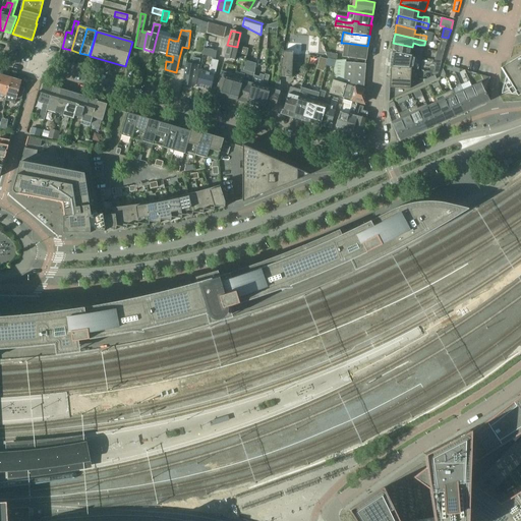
[(157,36),(153,52),(166,55),(169,39),(157,36)]
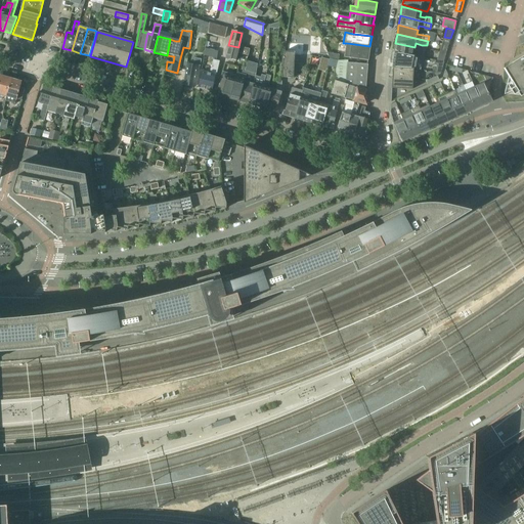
[(450,38),(444,37),(441,45),(448,46),(450,38)]
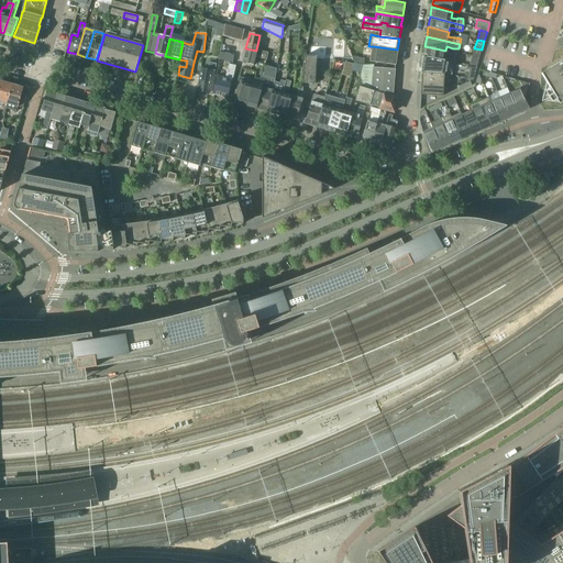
[(373,46),(371,62),(396,65),(398,50),(397,50),(373,46)]
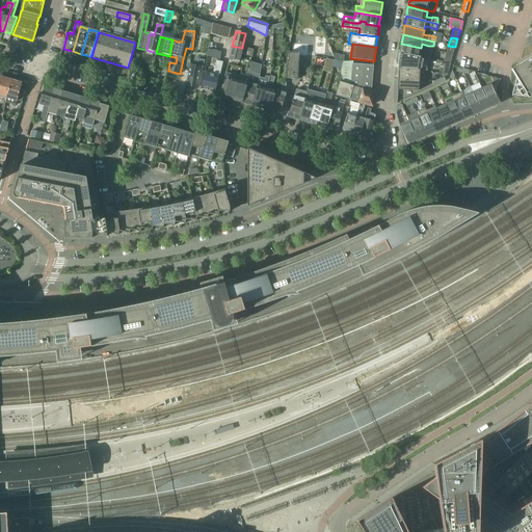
[(421,48),(421,49),(401,45),(399,53),(429,58),(430,58),(431,54),(428,53),(428,49),(421,48)]
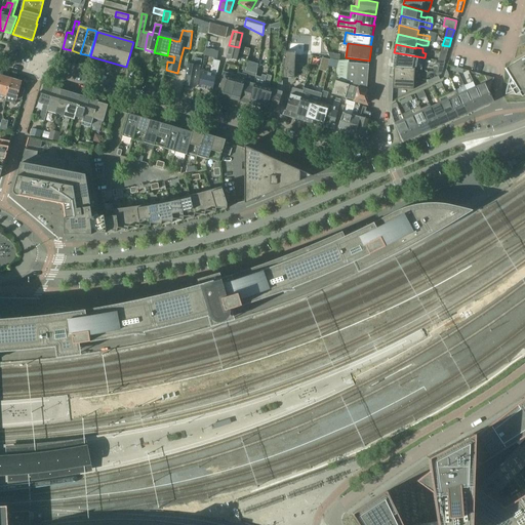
[(239,50),(239,47),(229,45),(226,58),(236,62),(238,53),(239,50)]
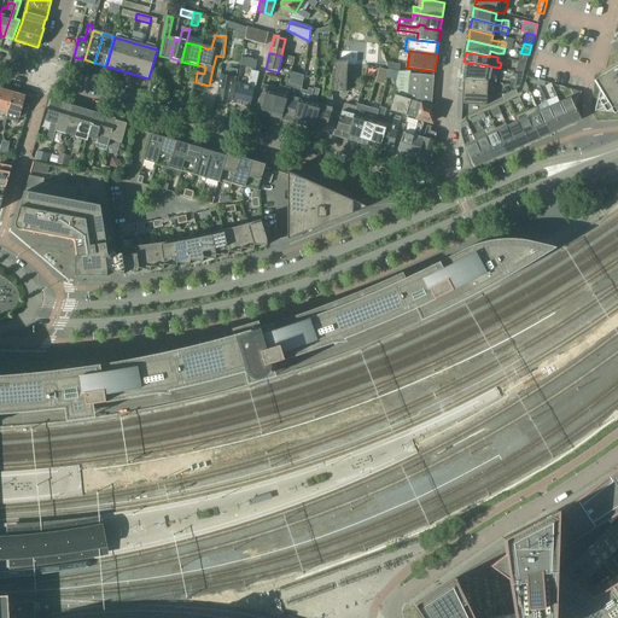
[(520,53),(518,62),(526,64),(529,54),(520,53)]
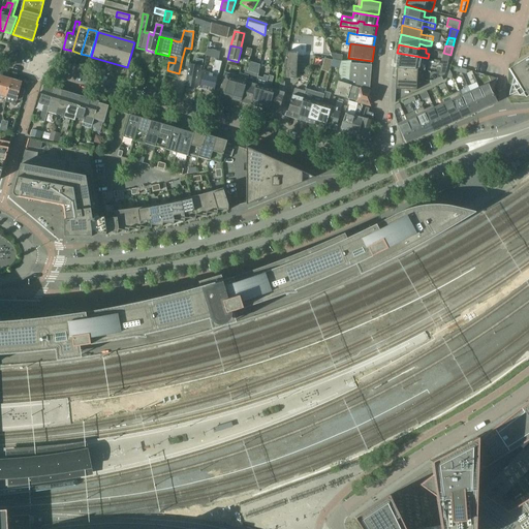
[(285,67),(284,79),(296,79),(298,53),(287,52),(285,67)]
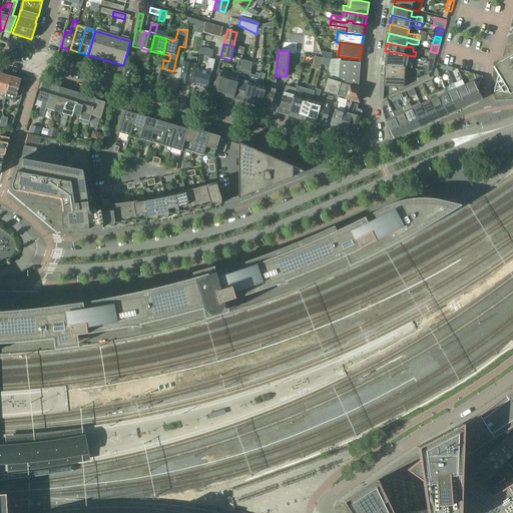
[(384,62),(385,62),(384,66),(385,66),(405,67),(407,67),(411,68),(414,56),(385,51),(384,62)]
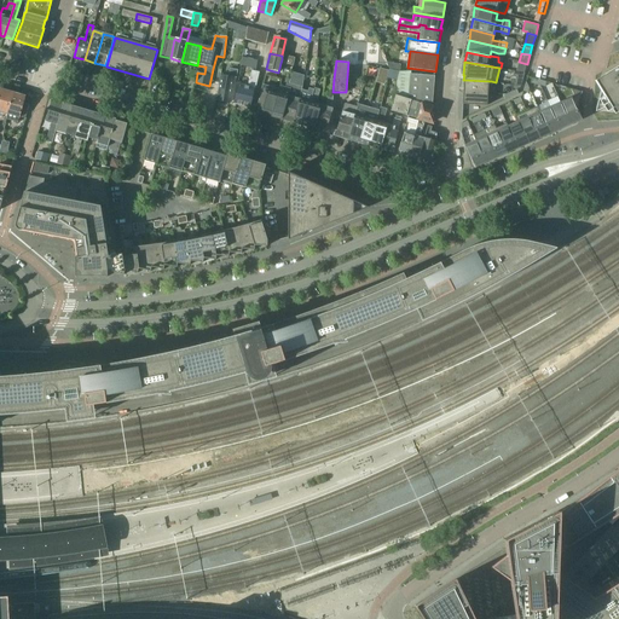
[(524,73),(527,64),(519,62),(516,71),(524,73)]
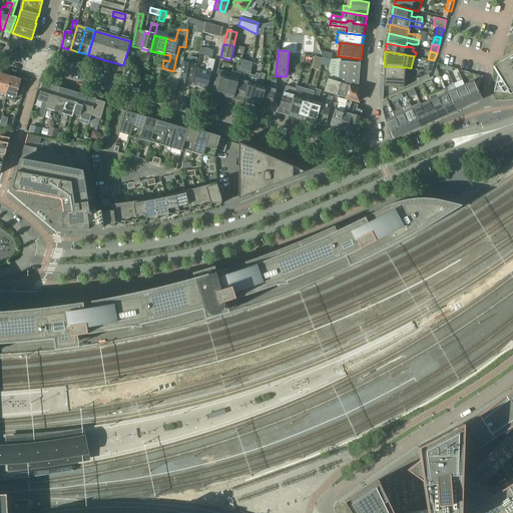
[(512,54),(501,62),(493,67),(498,75),(493,93),(506,88),(507,90),(512,86),(512,54)]
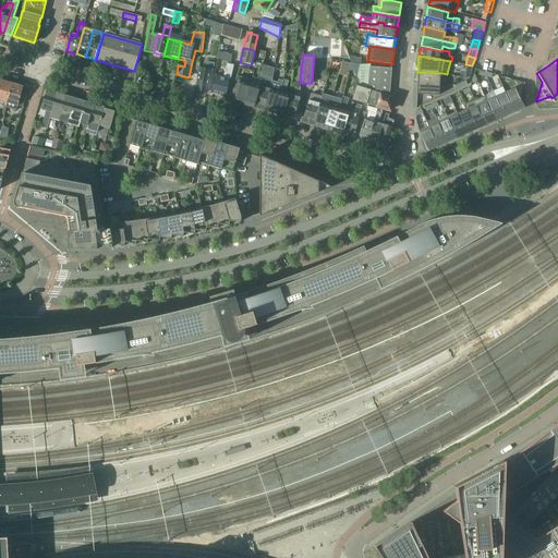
[(342,61),(340,69),(348,71),(350,63),(342,61)]
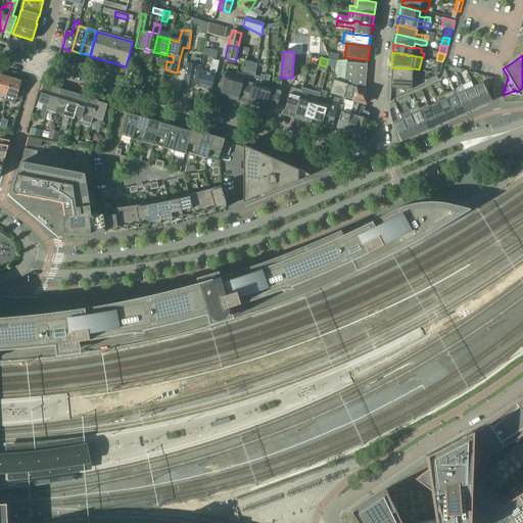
[(187,63),(183,85),(193,87),(197,67),(199,68),(201,59),(194,58),(193,64),(187,63)]
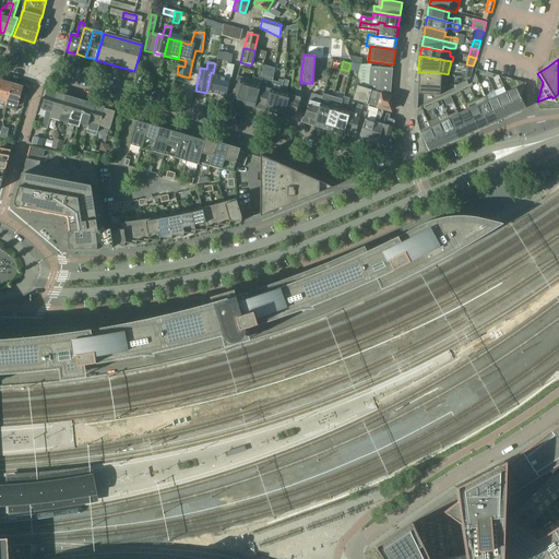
[(360,64),(360,63),(352,62),(349,71),(358,73),(359,70),(360,64)]
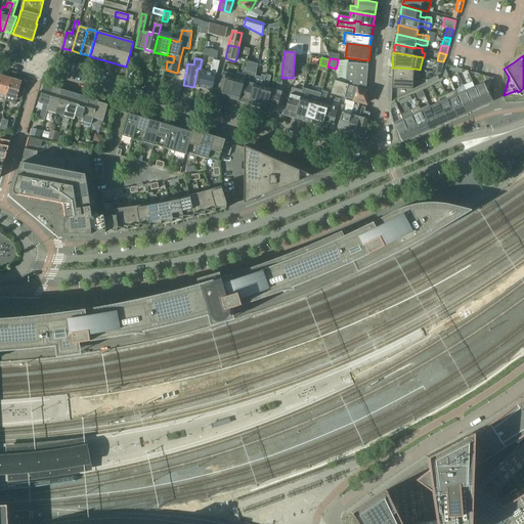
[(434,72),(440,74),(443,61),(434,59),(433,66),(435,66),(434,72)]
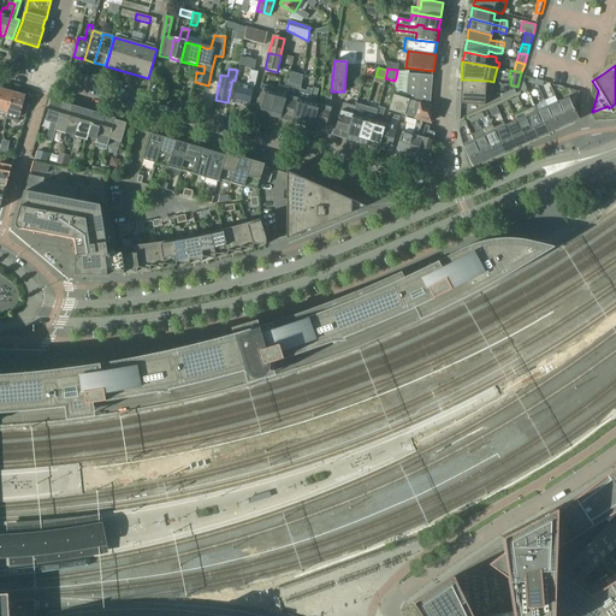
[(237,84),(232,102),(249,106),(253,88),(254,89),(258,72),(252,71),(250,71),(247,86),(237,84)]
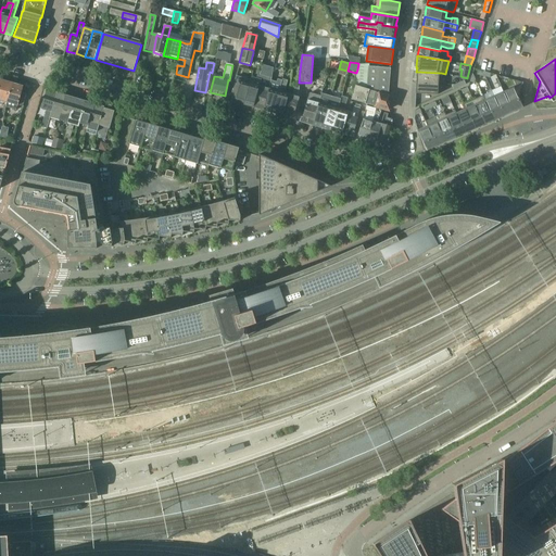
[(356,74),(355,86),(367,89),(367,85),(368,76),(368,66),(369,64),(358,64),(357,70),(356,73),(356,74)]
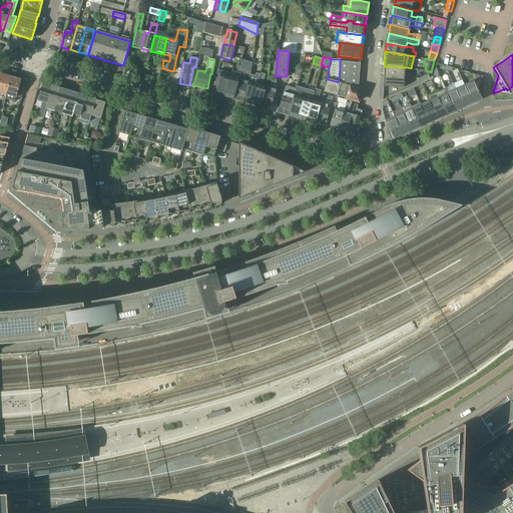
[(241,72),(233,99),(242,102),(248,82),(250,74),(250,72),(252,62),(242,60),(240,66),(239,71),(241,72)]
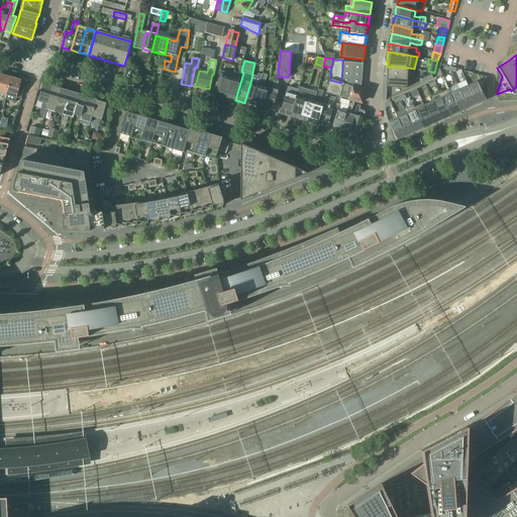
[(342,71),(363,73),(363,64),(342,62),(342,71)]
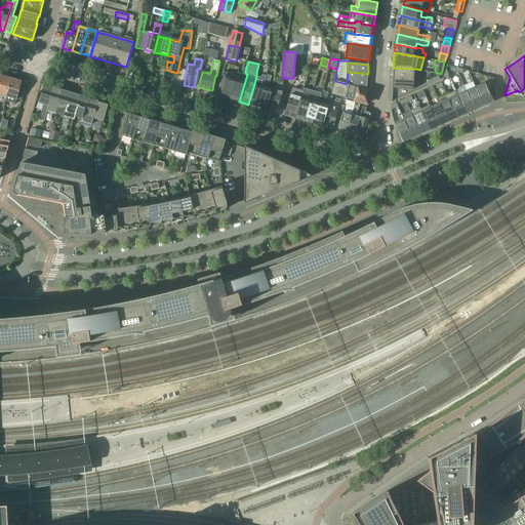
[(236,79),(230,99),(239,102),(247,74),(245,73),(246,68),(244,67),(242,74),(237,73),(236,76),(237,76),(236,79)]
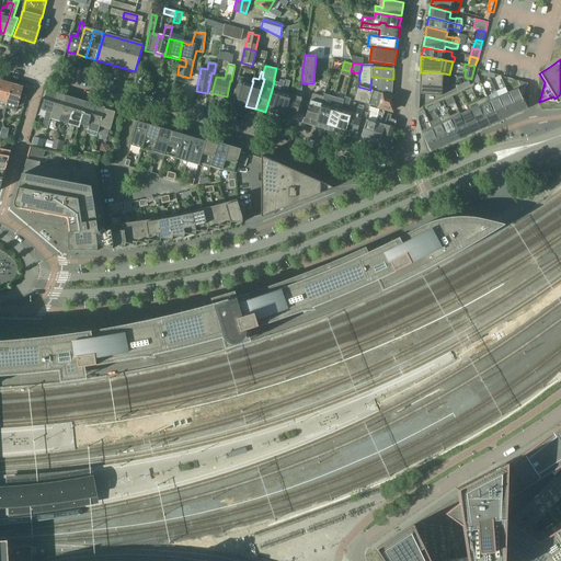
[(421,72),(420,83),(442,84),(443,73),(421,72)]
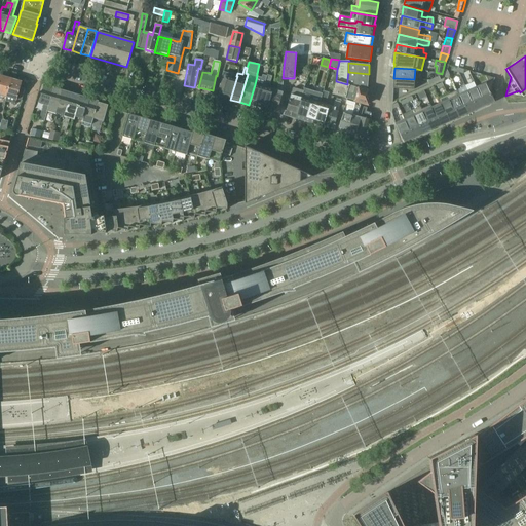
[(221,88),(219,97),(221,97),(230,100),(236,79),(237,76),(236,76),(223,72),(222,77),(224,77),(221,88)]
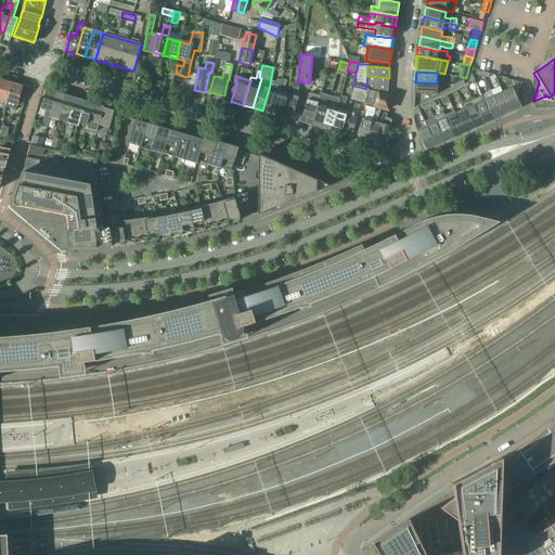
[(366,85),(388,87),(389,78),(368,76),(366,85)]
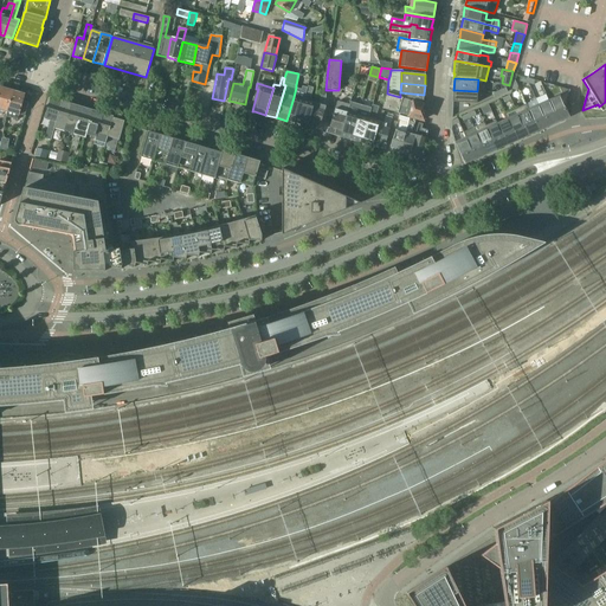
[(0,85),(0,107),(7,109),(13,91),(7,90),(7,89),(0,85)]
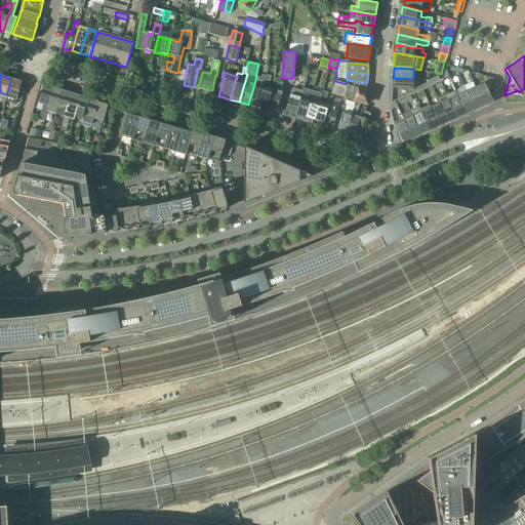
[(254,84),(248,105),(257,108),(266,76),(261,75),(261,78),(256,76),(254,84)]
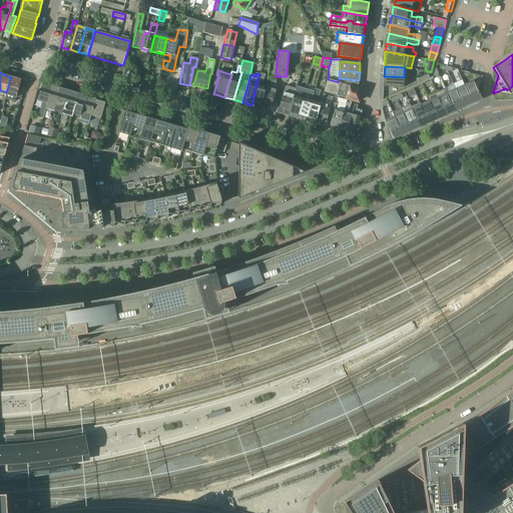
[(260,74),(251,105),(261,107),(267,87),(262,86),(266,74),(261,73),(260,74)]
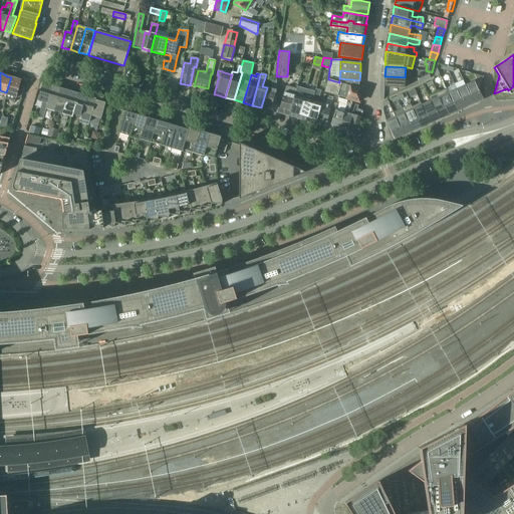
[(6,92),(4,99),(15,102),(16,98),(17,97),(21,98),(24,86),(20,85),(21,80),(16,79),(16,78),(12,76),(11,77),(6,92)]
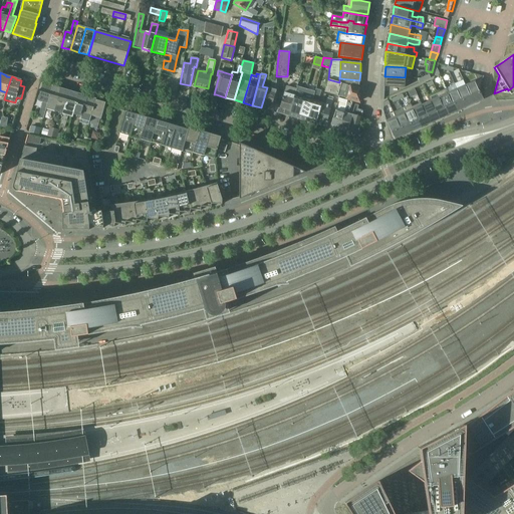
[(384,76),(384,86),(405,87),(405,77),(384,76)]
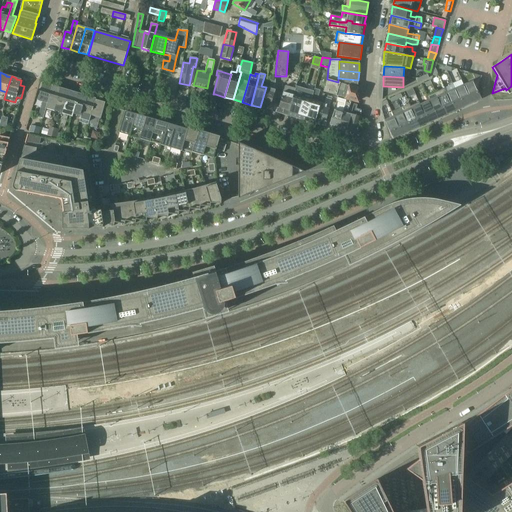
[(475,80),(464,85),(471,103),(472,104),(481,100),(478,91),(481,77),(475,80)]
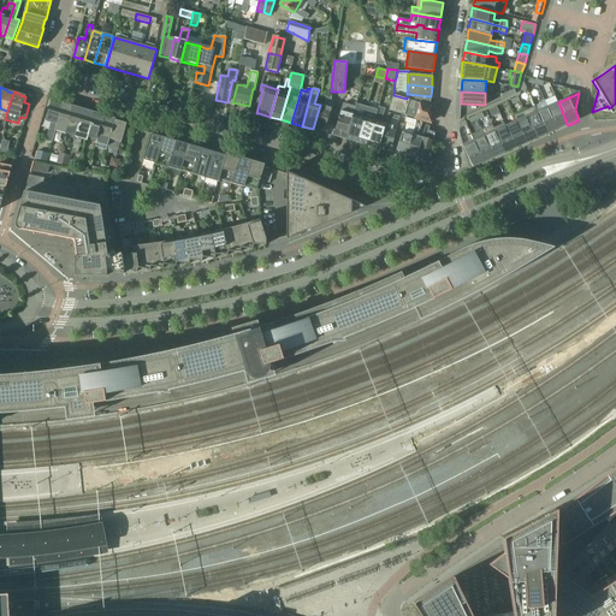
[(320,105),(313,129),(325,132),(331,108),(331,98),(331,95),(327,94),(324,106),(320,105)]
